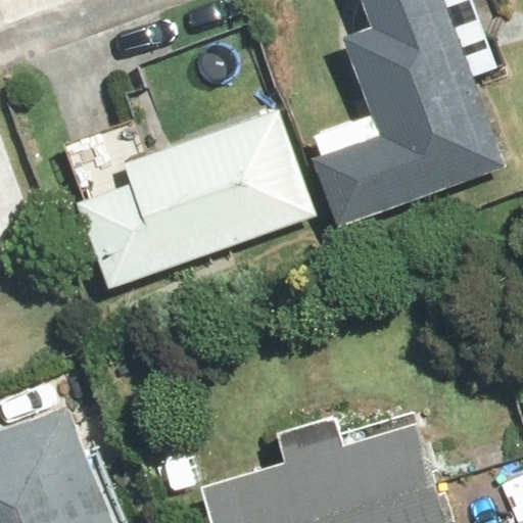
[(468,0),(361,0),(370,25),(335,38),(365,112),(300,138),(336,231),(506,164),(471,74),(493,65),(468,0)]
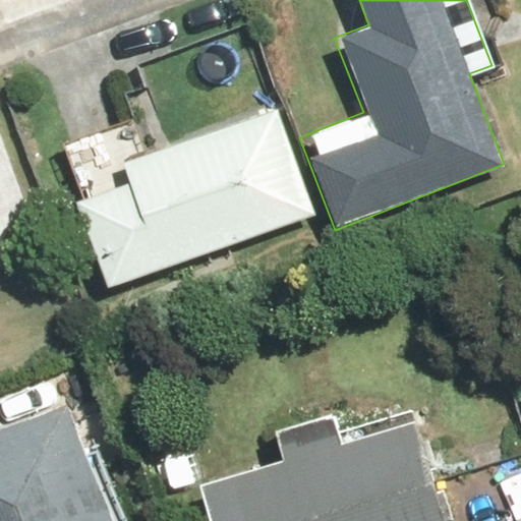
[(276,108),(69,181),(107,288),(313,216),(276,108)]
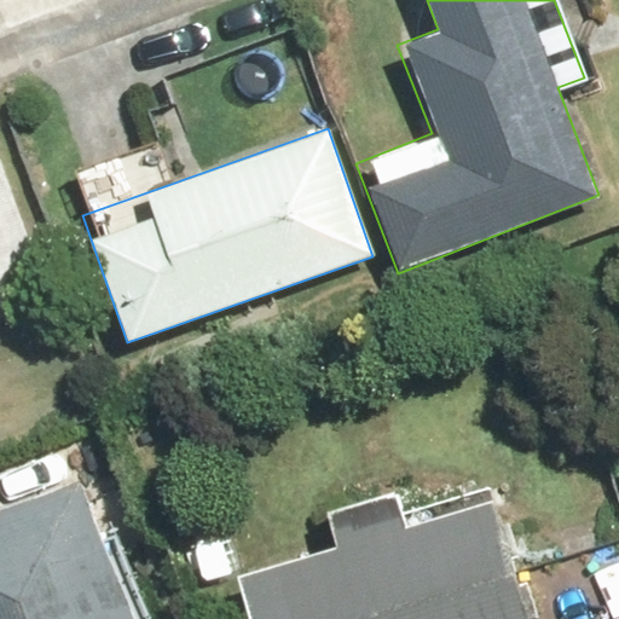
[(0,148),(0,306),(52,287),(0,148)]
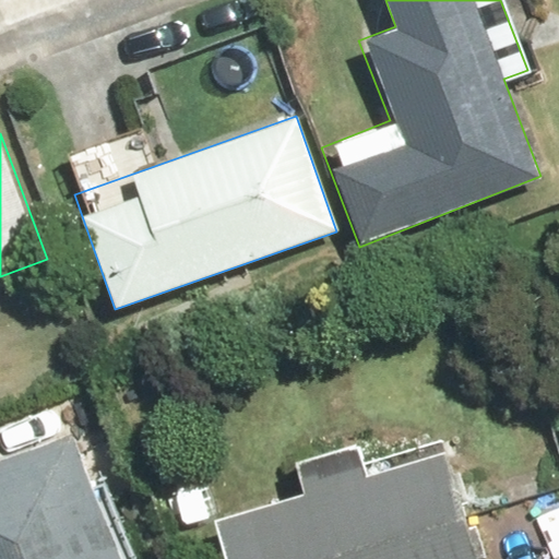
[(111,558),(69,435),(0,458),(0,558),(111,558)]
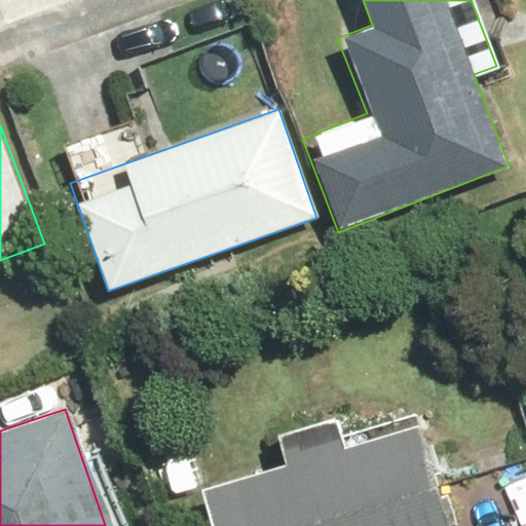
[(343,447),(333,413),(272,430),(283,465),(202,489),(213,525),(449,525),(419,425),(343,447)]
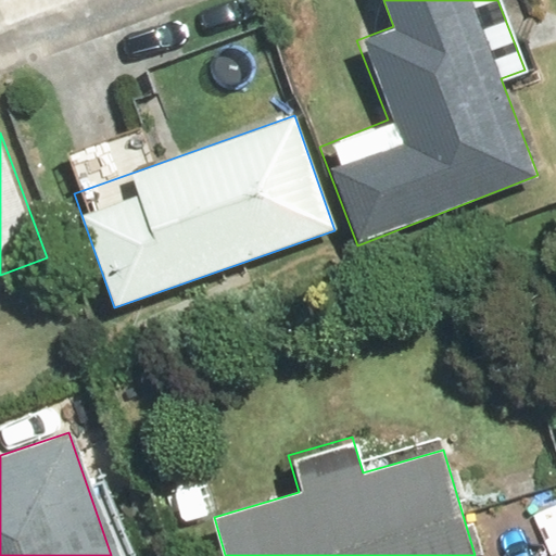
All buildings are outlined.
